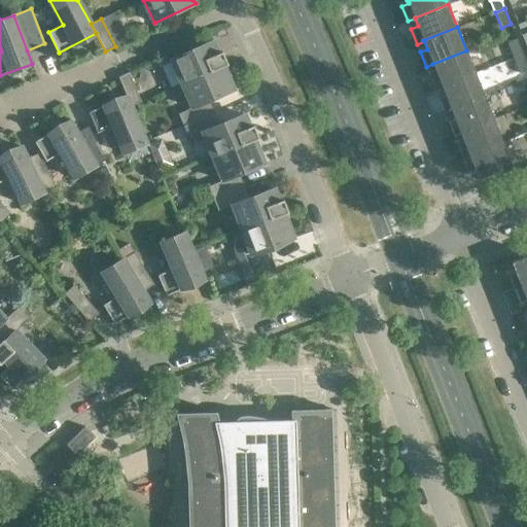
[(523,55),(517,39),(507,42),(514,58),(523,55)]
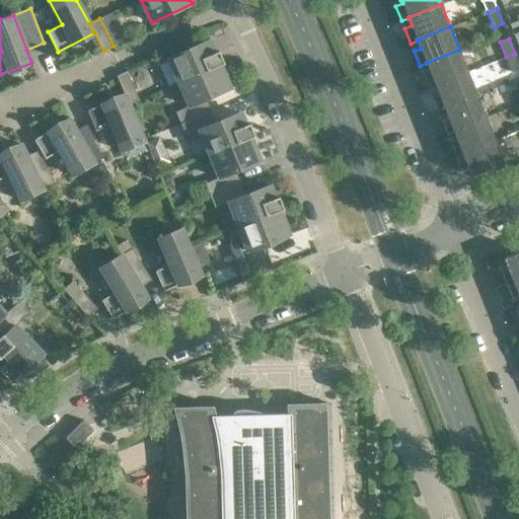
[(168,58),(179,82),(220,64),(220,65),(224,63),(218,51),(215,53),(209,41),(168,58)]
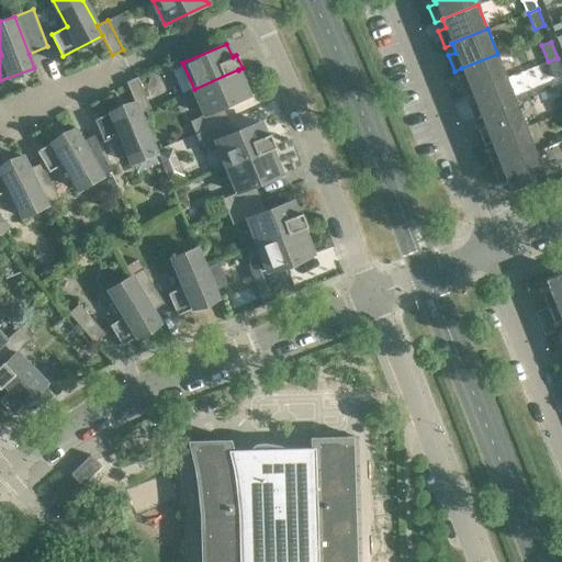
[(507,78),(497,54),(461,68),(464,77),(458,80),(464,96),(471,93),(471,92),(507,78)]
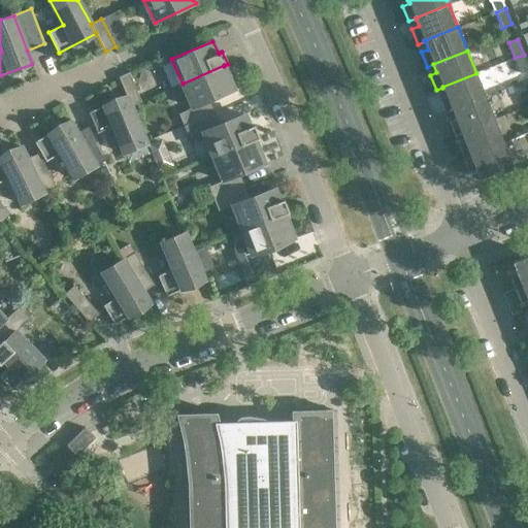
[(527,70),(527,64),(524,55),(515,58),(521,73),(527,70)]
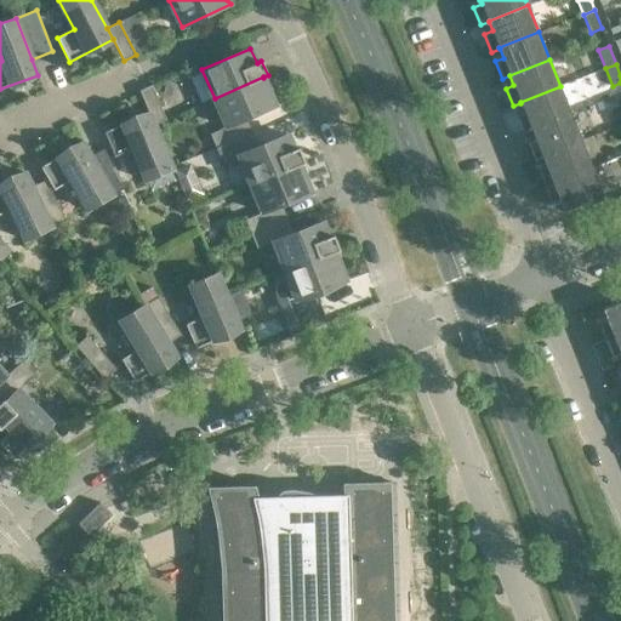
[(263,77),(215,98),(227,127),(210,135),(216,148),(252,134),(246,119),(275,106),(263,78),(263,77)]
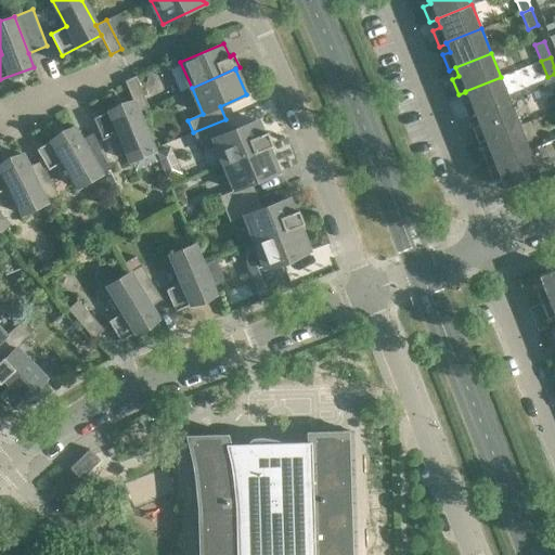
[(136,77),(125,81),(133,101),(138,112),(149,107),(136,77)]
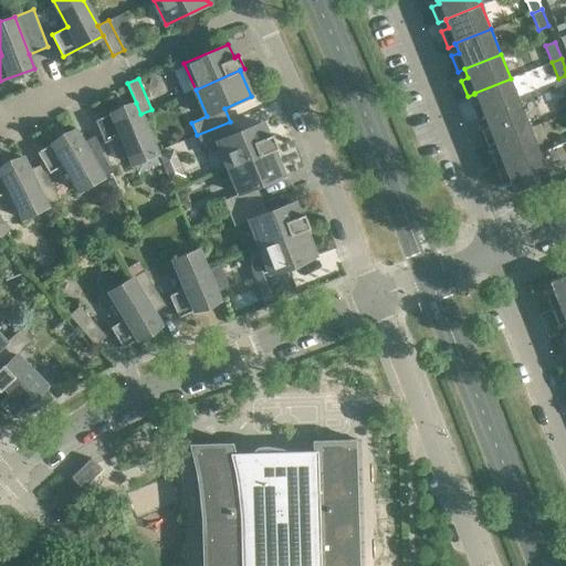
[(521,103),(511,79),(474,93),(474,94),(478,102),(471,105),(477,122),(484,118),(484,117),(521,103)]
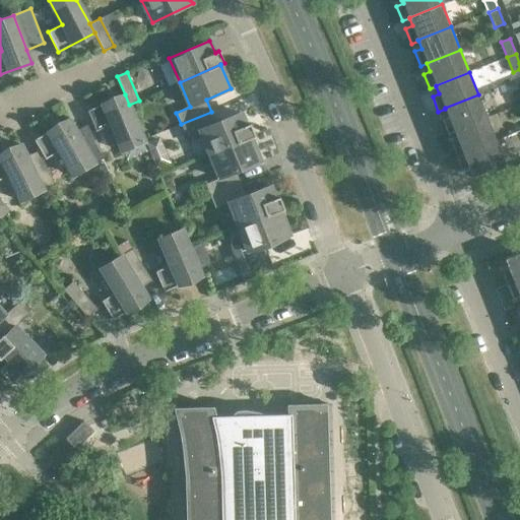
[(125,94),(87,111),(95,131),(111,125),(122,151),(144,141),(129,105),(125,94)]
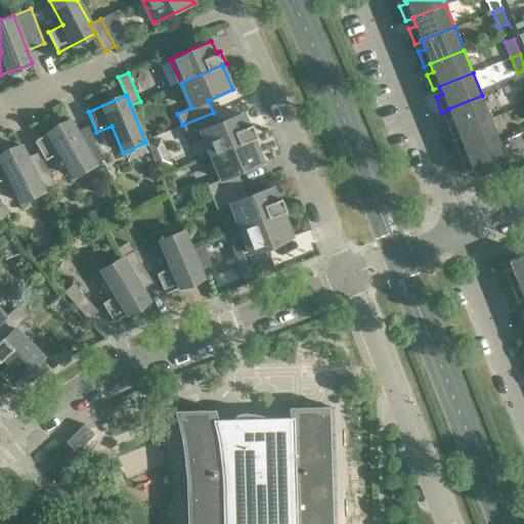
[(490,119),(482,95),(448,108),(448,110),(451,118),(444,120),(450,135),(457,132),(490,119)]
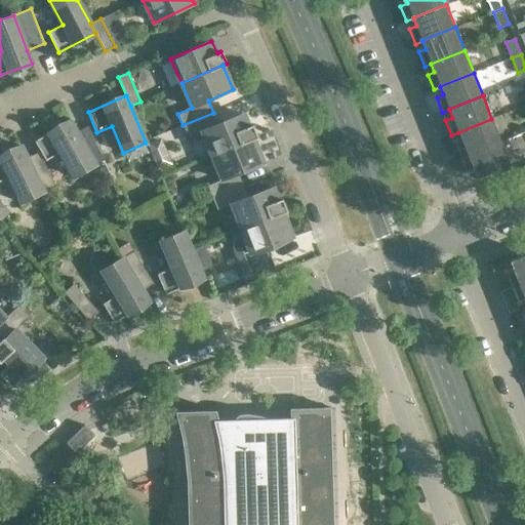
[(217,124),(213,113),(183,125),(190,143),(204,137),(212,156),(253,138),(253,139),(257,137),(252,125),(248,126),(243,114),(217,124)]
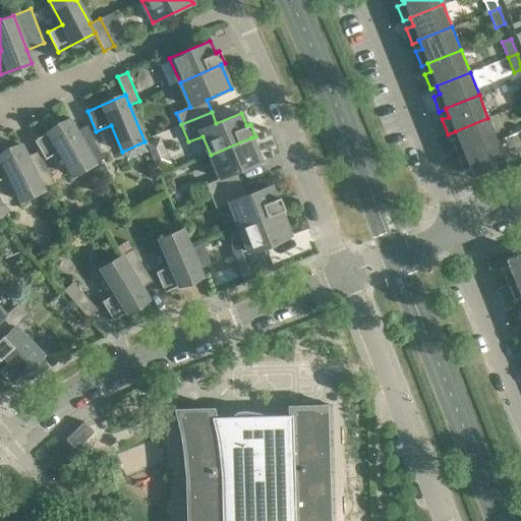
[(497,140),(487,118),(455,131),(458,139),(451,142),(457,156),(497,140)]
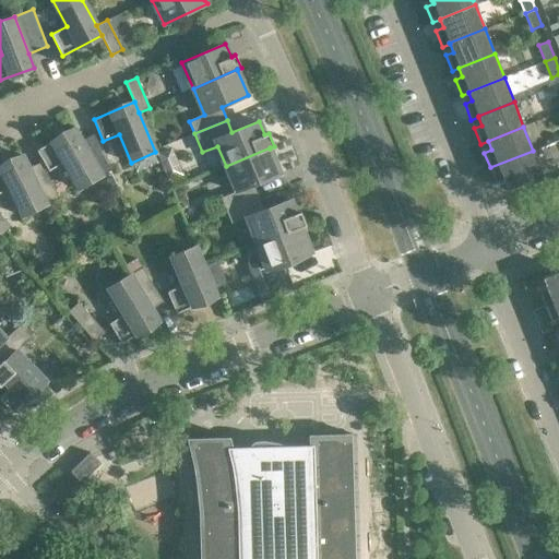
[(102,176),(94,162),(74,129),(36,151),(49,171),(63,163),(79,189),(102,176)]
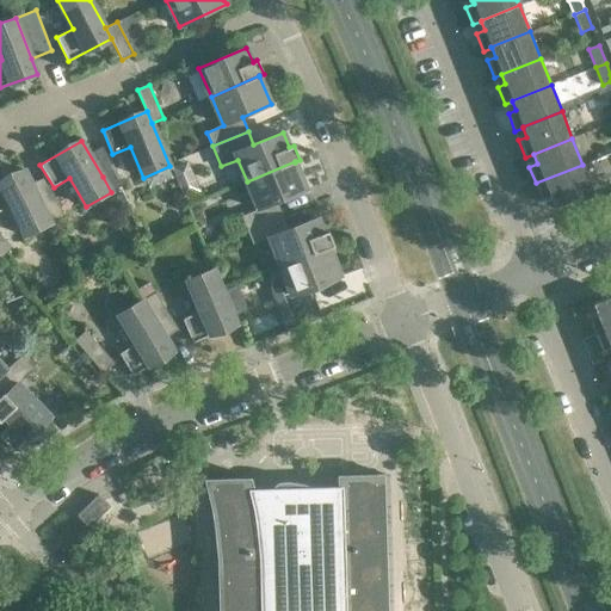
[(295,161),(247,181),(258,210),(241,216),(247,230),(283,216),(277,202),(307,190),(295,162),(295,161)]
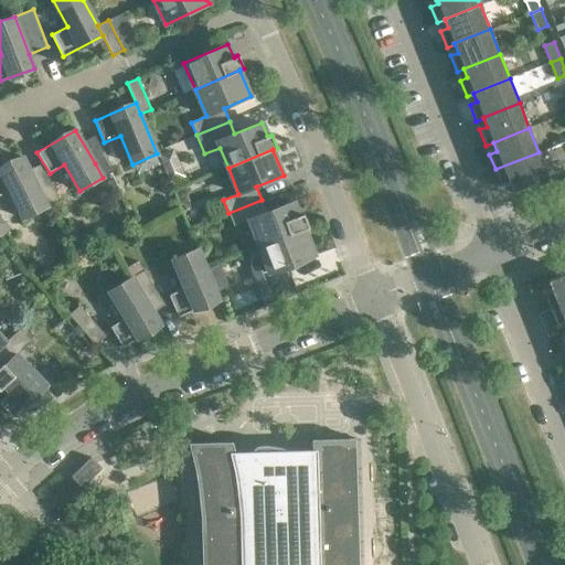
[(548,178),(539,152),(496,169),(501,184),(509,182),(513,192),(548,178)]
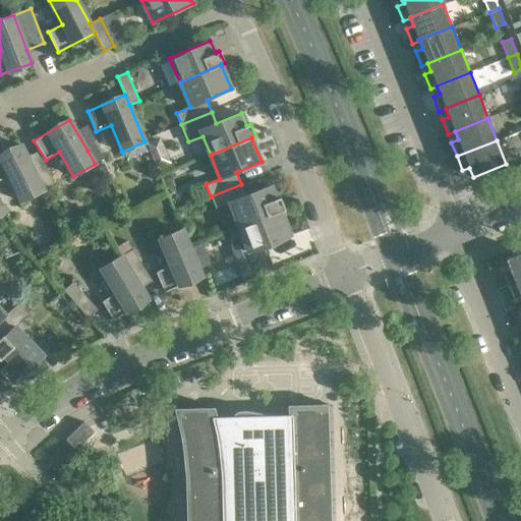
[(44,190),(37,177),(20,145),(0,155),(0,180),(9,176),(21,201),(44,190)]
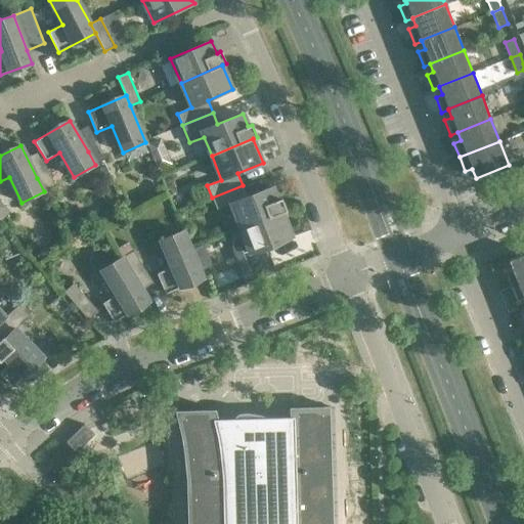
[(95,165),(106,159),(99,145),(88,151),(95,165)]
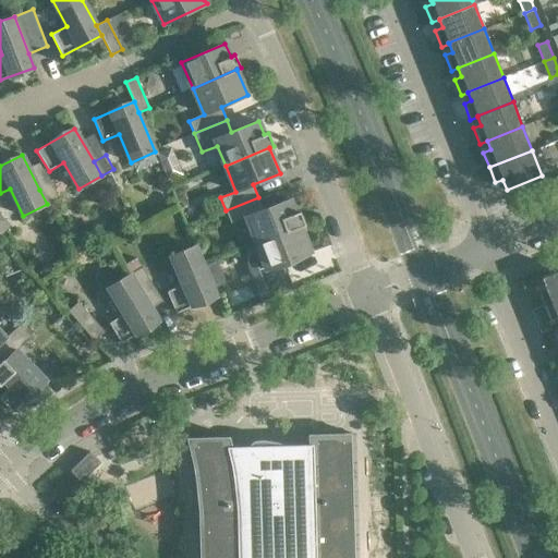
[(117,187),(112,177),(107,179),(111,190),(117,187)]
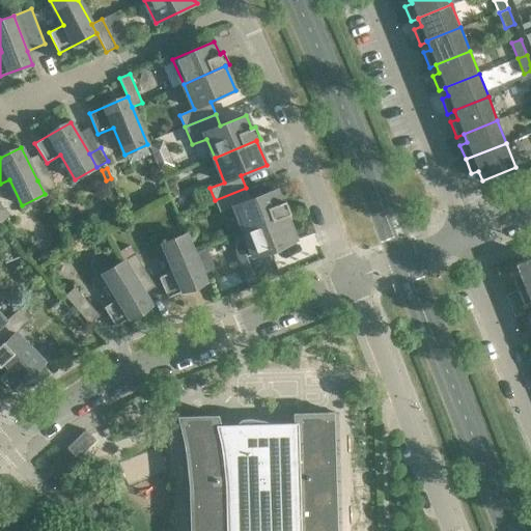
[(37,180),(45,194),(56,189),(49,175),(37,180)]
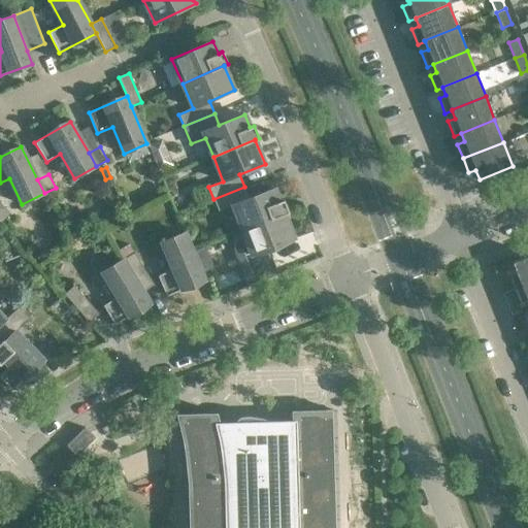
[(249,199),(244,187),(213,199),(219,210),(233,205),(242,230),(285,213),(285,215),(289,213),(284,200),(279,201),(274,189),(249,199)]
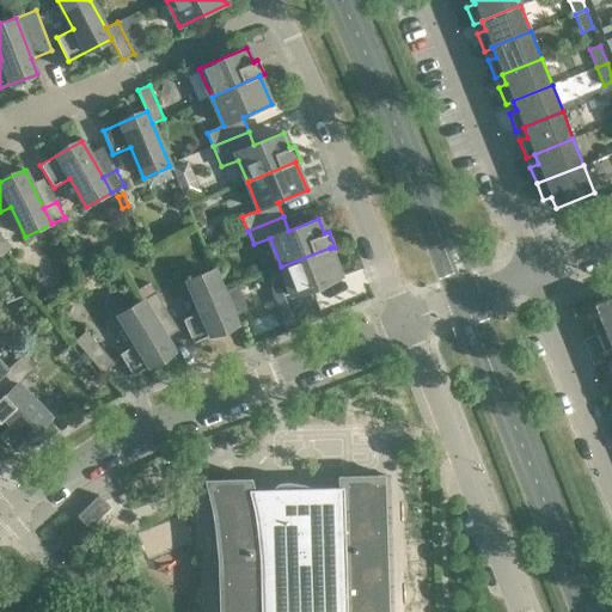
[(12,248),(0,236),(0,256),(1,258),(12,248)]
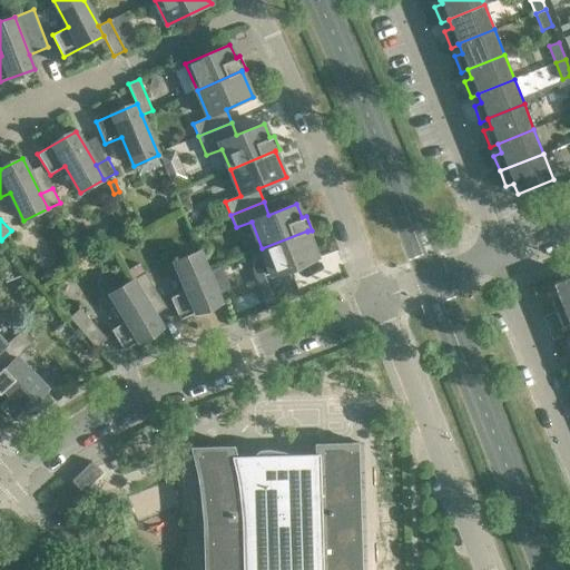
[(307,231),(262,248),(264,256),(262,257),(261,259),(258,262),(257,264),(256,266),(256,267),(255,269),(255,272),(255,274),(255,275),(255,278),(256,281),(265,304),(298,292),(290,268),(317,258),(307,232),(307,231)]
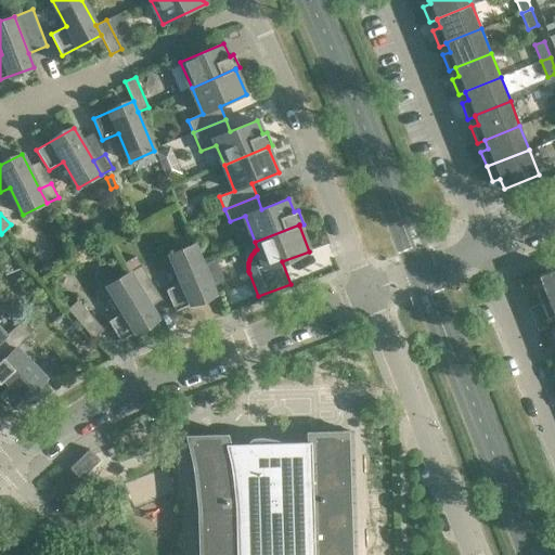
[(215,295),(207,276),(203,267),(194,245),(170,255),(183,283),(166,289),(176,312),(215,295)]
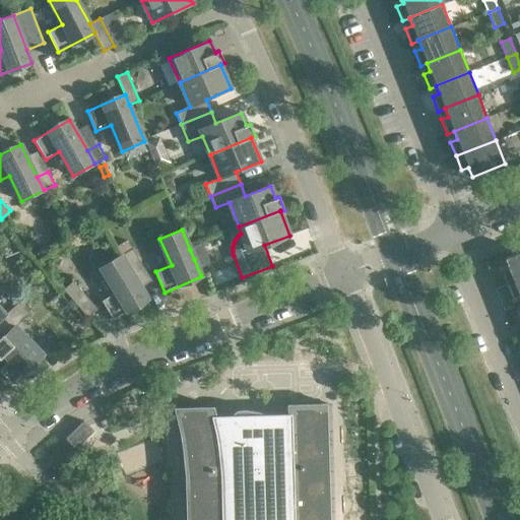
[(205,255),(201,246),(190,250),(194,259),(205,255)]
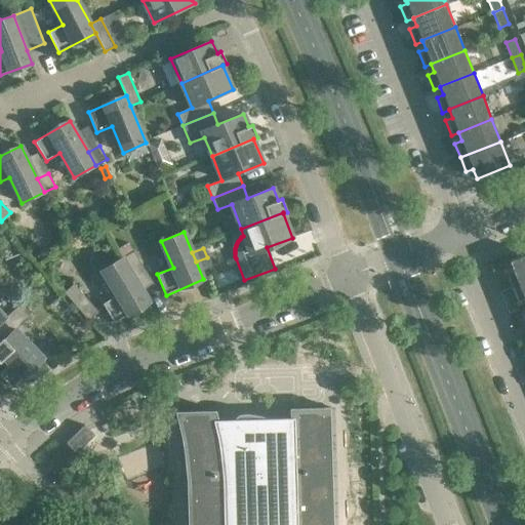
[(123,257),(130,271),(142,264),(133,251),(123,257)]
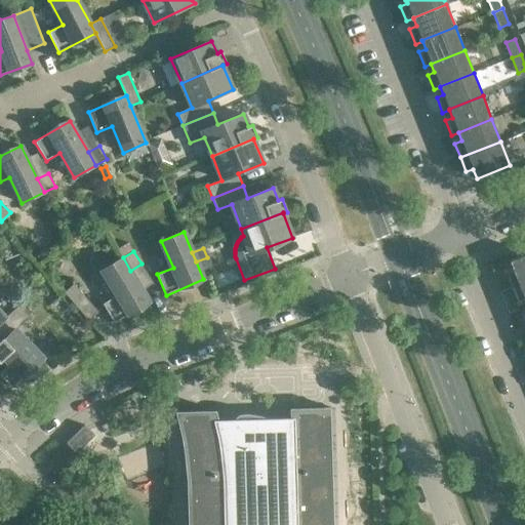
[(506,273),(512,287),(524,282),(524,254),(510,261),(513,271),(506,273)]
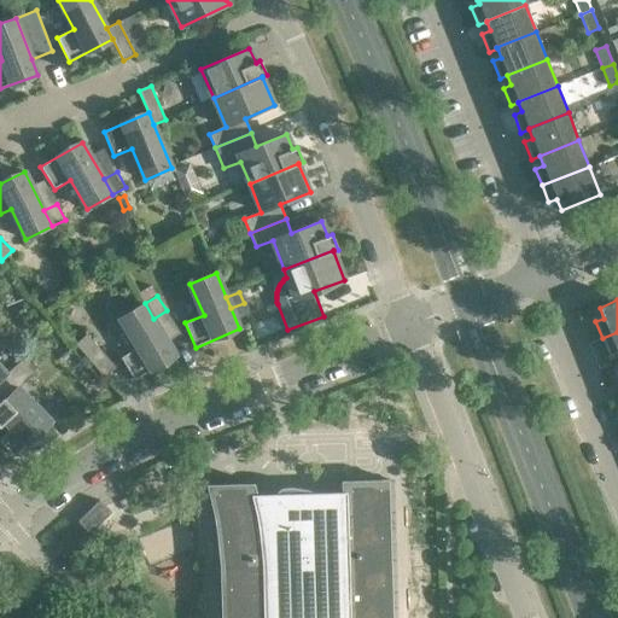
[(138,348),(121,357),(134,380),(176,355),(153,319),(145,303),(120,319),(138,348)]
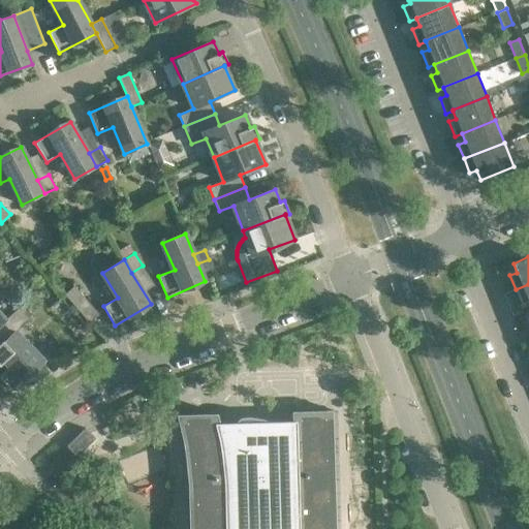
[(528,284),(516,289),(521,304),(528,302),(528,303),(528,284)]
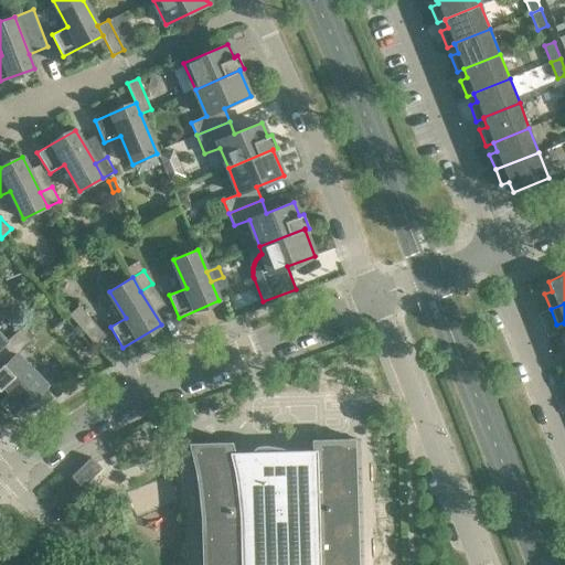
[(91,317),(80,306),(70,315),(81,327),(91,317)]
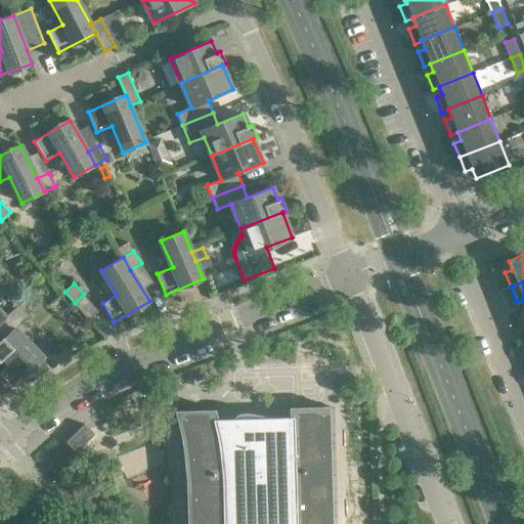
[(18,305),(8,315),(18,326),(29,316),(18,305)]
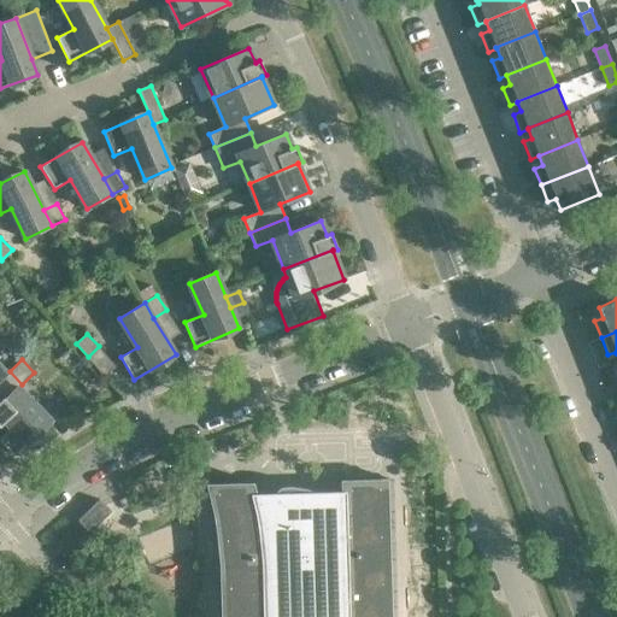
[(60,435),(50,423),(51,421),(18,387),(5,399),(4,397),(0,400),(0,425),(5,422),(11,428),(0,438),(0,440),(15,456),(18,452),(24,459),(60,435)]
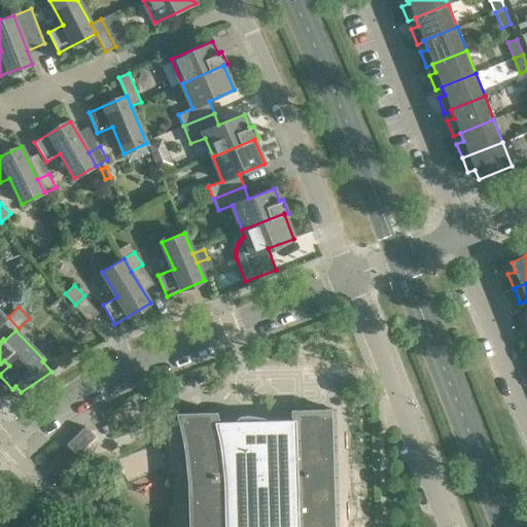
[(335,526),(335,521),(334,503),(332,450),(331,426),(331,409),(290,410),(291,423),(277,423),(276,423),(276,422),(275,422),(274,422),(274,421),(273,421),(271,420),(269,419),(267,419),(264,418),(262,418),(261,418),(259,417),(257,417),(256,417),(253,416),(252,416),(250,416),(248,416),(247,416),(246,416),(245,416),(244,416),(243,416),(242,416),(241,416),(240,416),(239,417),(238,417),(238,418),(237,418),(237,419),(236,420),(236,421),(235,422),(235,423),(234,424),(219,425),(216,412),(215,412),(176,413),(176,414),(181,437),(182,441),(184,454),(184,455),(187,482),(188,507),(188,522),(188,526),(335,526)]
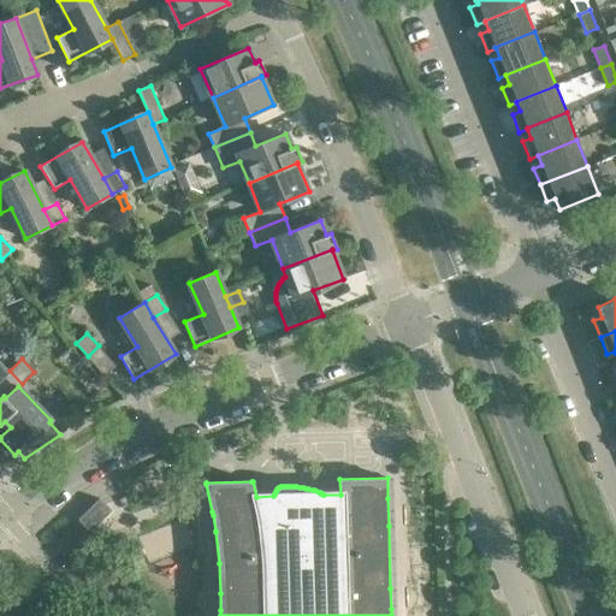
[(111,511),(99,499),(77,520),(89,533),(111,511)]
